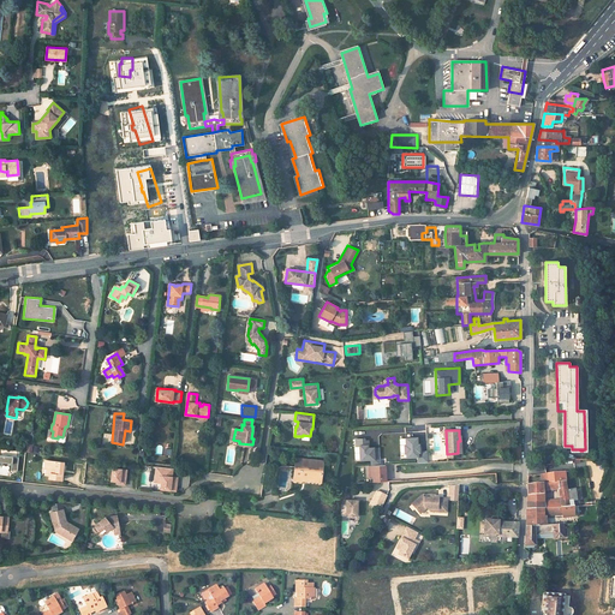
[(17,470),(18,457),(0,454),(0,461),(11,464),(11,470),(17,470)]
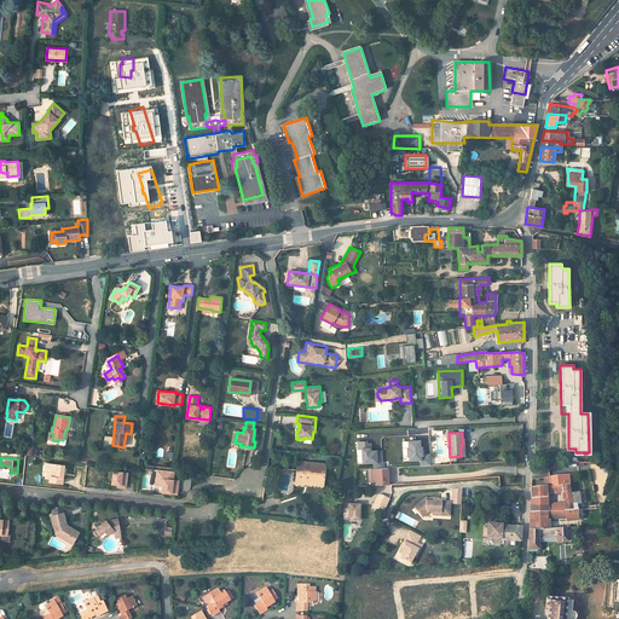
[(298,462),(295,482),(307,485),(307,480),(323,482),(325,466),(298,462)]
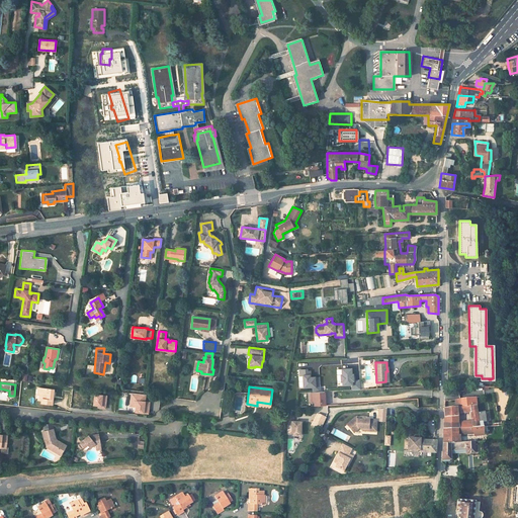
[(40,404),(52,405),(53,391),(39,389),(38,395),(41,396),(41,400),(40,404)]
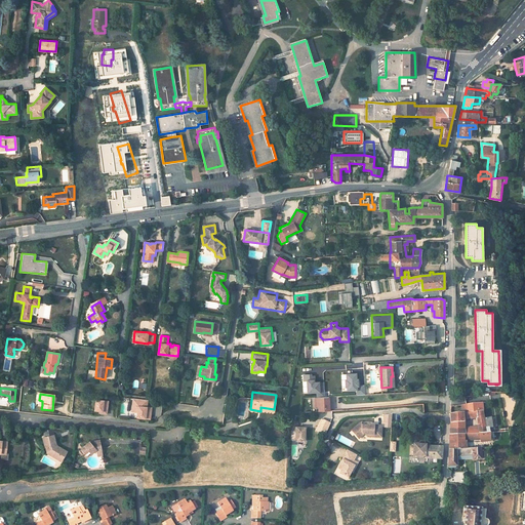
[(328,396),(313,397),(313,411),(329,410),(328,396)]
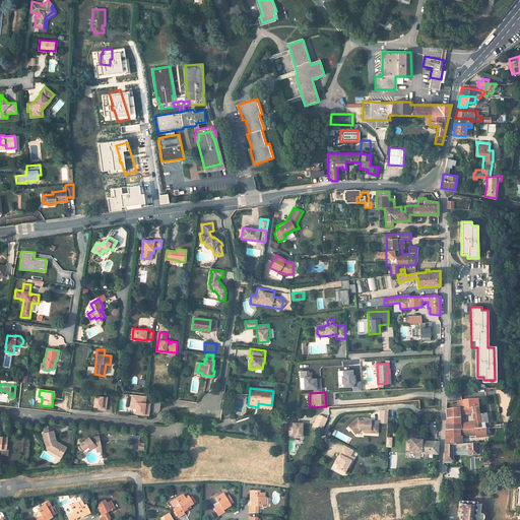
[(145,402),(146,395),(130,394),(129,408),(134,408),(133,413),(148,415),(149,402),(145,402)]
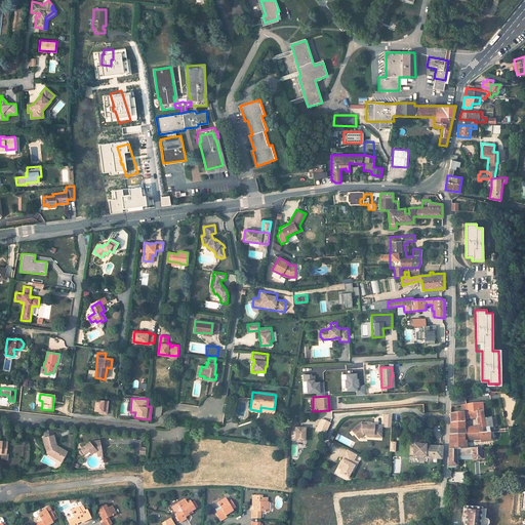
[(97,413),(107,413),(107,399),(93,399),(93,410),(97,410),(97,413)]
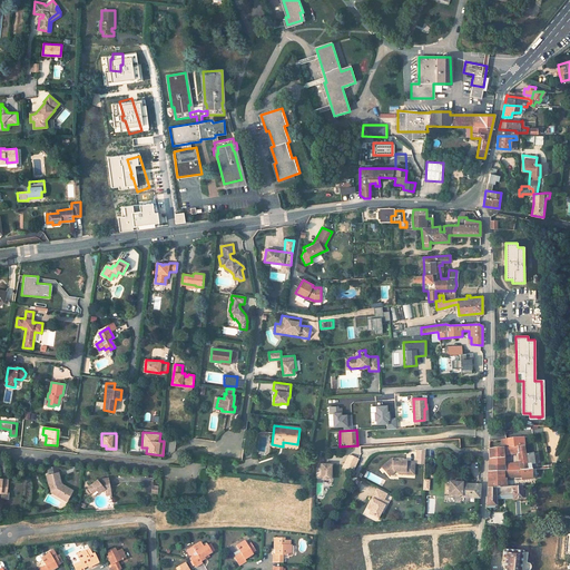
[(508,448),(502,449),(489,450),(489,460),(489,471),(488,489),(487,505),(495,507),(495,498),(512,497),(512,500),(522,499),(521,487),(531,485),(531,504),(536,504),(536,485),(532,485),(532,482),(507,483),(507,488),(504,488),(505,480),(503,480),(503,478),(521,477),(522,480),(532,479),(532,469),(528,469),(524,441),(519,442),(519,439),(507,439),(508,448)]
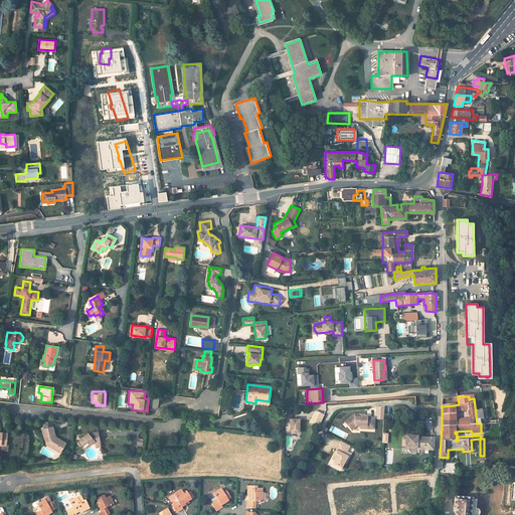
[(375,406),(375,419),(383,419),(383,406),(375,406)]
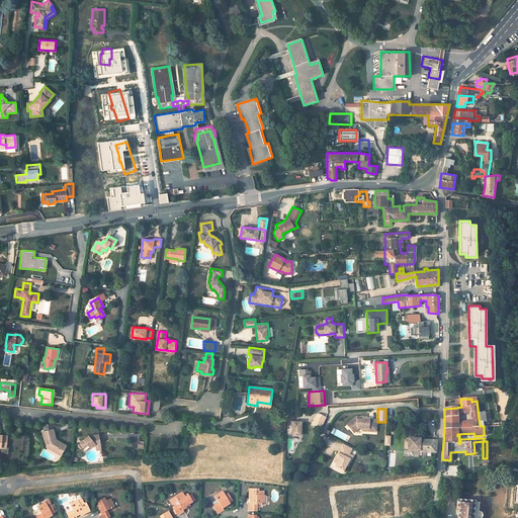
[(293,416),(286,415),(286,424),(291,424),(291,434),(300,435),(300,421),(293,421),(293,416)]
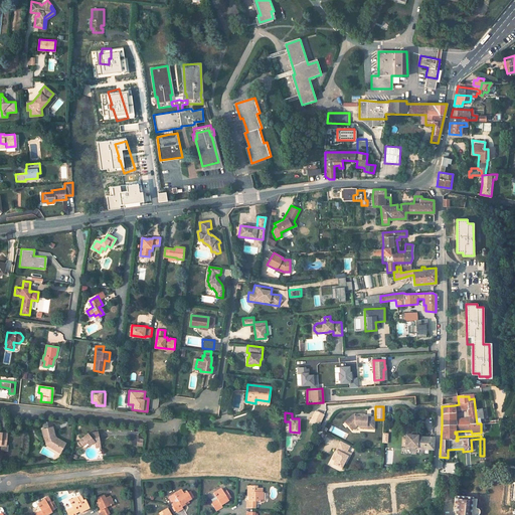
[(360,417),(355,416),(353,415),(353,414),(344,421),(351,430),(356,425),(360,425),(360,427),(373,428),(374,423),(369,422),(369,423),(367,423),(366,422),(366,416),(366,415),(360,415),(360,417)]
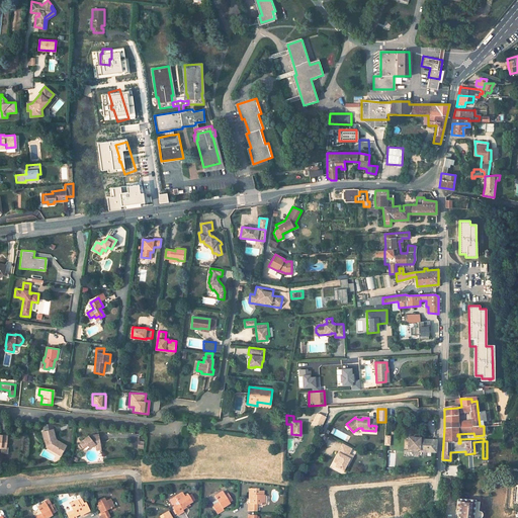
[(44,431),(53,429),(51,423),(42,425),(44,431)]
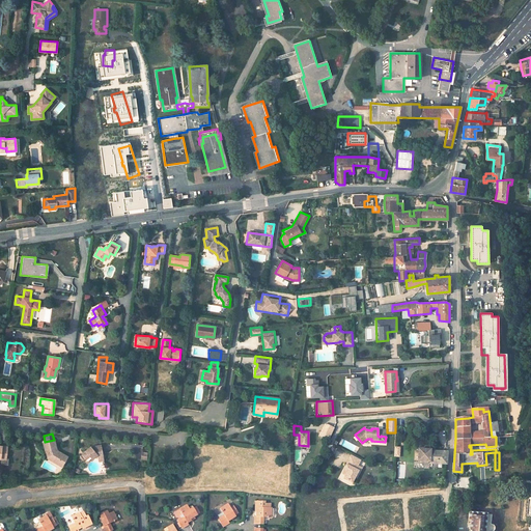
[(45,442),(44,443),(46,451),(48,451),(50,459),(57,464),(60,458),(64,462),(67,456),(57,450),(54,440),(45,442)]
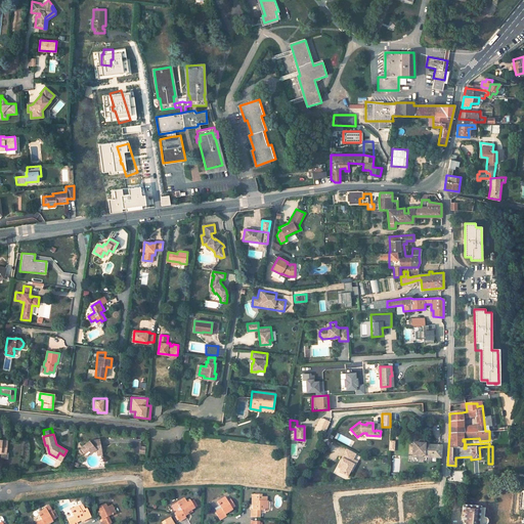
[(81,448),(87,456),(96,450),(97,455),(102,454),(100,440),(91,442),(90,441),(81,448)]
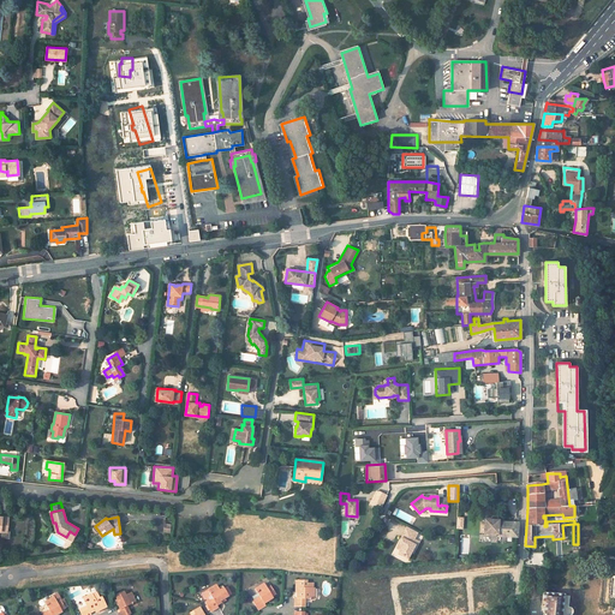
[(497,538),(517,537),(518,524),(497,524),(497,523),(484,523),(483,536),(497,536),(497,538)]
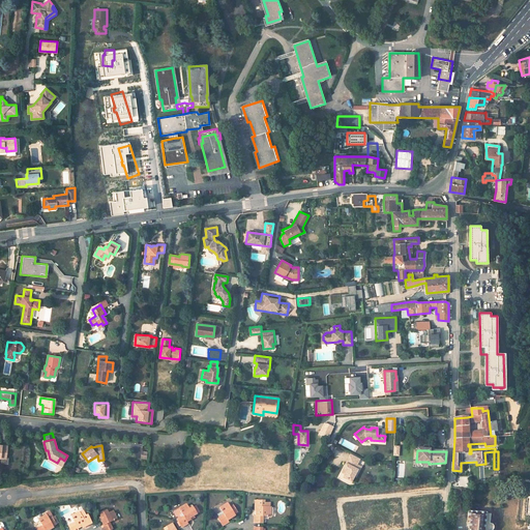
[(359,460),(350,454),(343,468),(344,469),(347,470),(345,473),(343,477),(351,481),(354,475),(356,476),(360,466),(356,464),(359,460)]
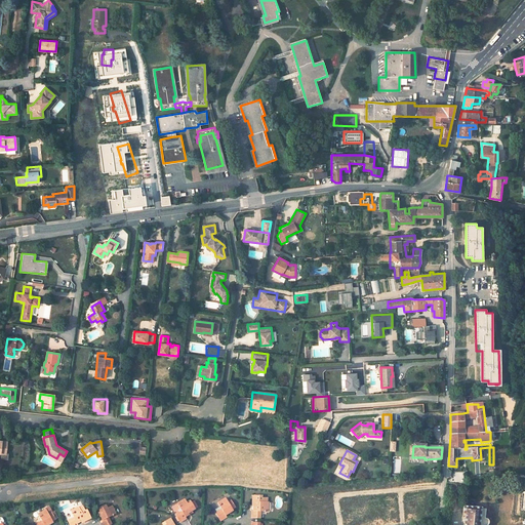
[(250,518),(259,518),(259,511),(267,512),(267,502),(266,502),(266,497),(260,497),(260,495),(251,495),(251,505),(254,505),(254,507),(253,507),(253,511),(250,511),(250,515),(250,518)]
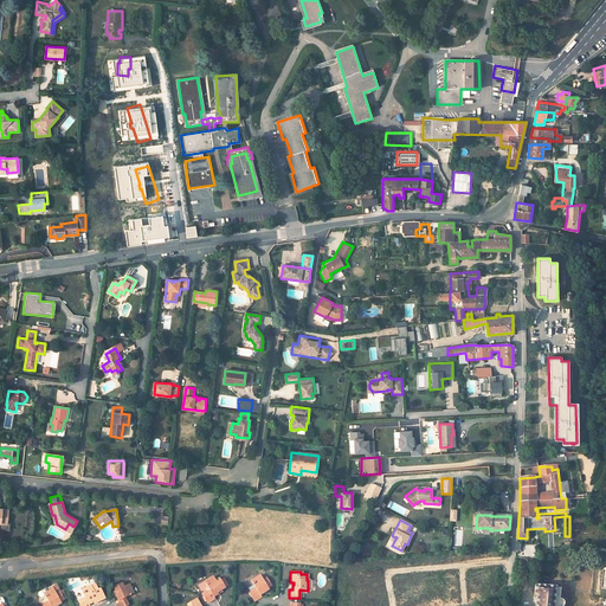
[(258,599),(260,597),(259,595),(264,592),(263,590),(265,588),(271,585),(266,578),(262,580),(258,575),(250,581),(255,588),(247,593),(253,603),(258,599)]
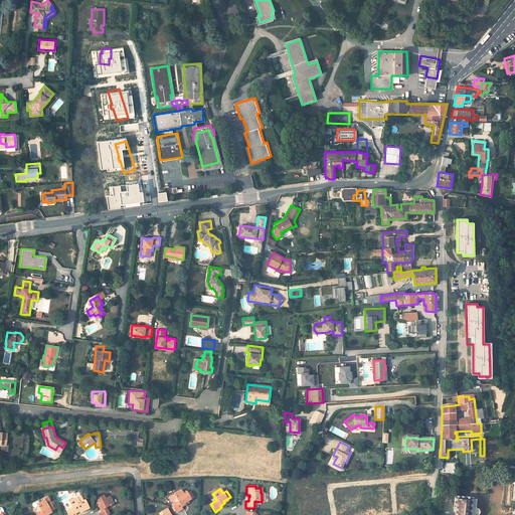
[(173,495),(177,502),(171,505),(176,513),(179,511),(182,510),(181,508),(184,506),(183,503),(187,501),(190,499),(186,493),(183,495),(180,491),(173,495)]
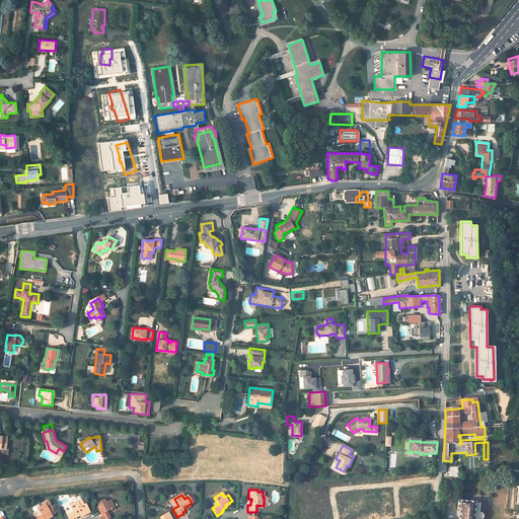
[(100,518),(108,518),(110,518),(107,512),(115,508),(110,501),(105,503),(104,499),(97,503),(99,507),(100,510),(99,511),(101,515),(99,516),(100,518)]
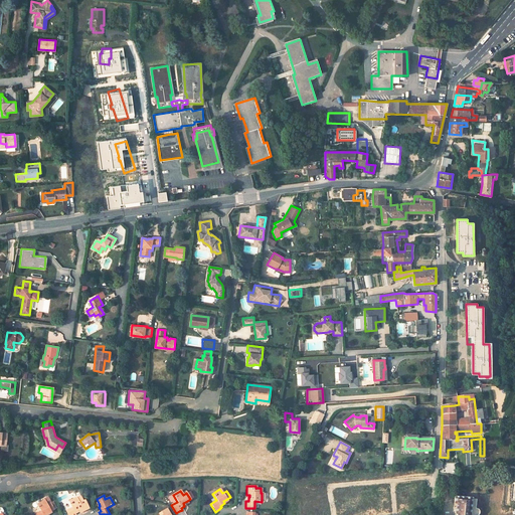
[(472,500),(455,497),(452,514),(474,514),(476,501),(472,500)]
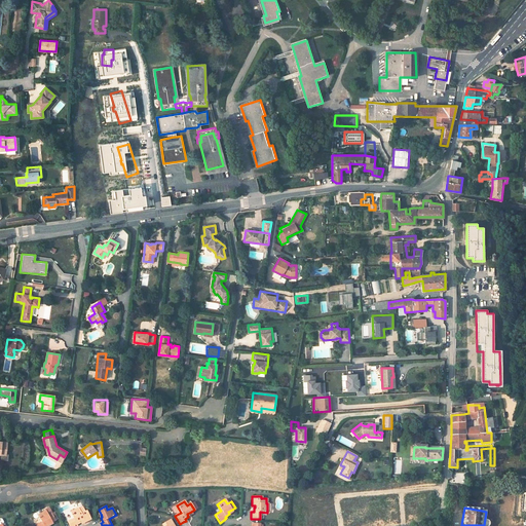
[(67,522),(68,525),(76,525),(80,523),(79,522),(81,521),(82,524),(90,520),(87,512),(84,513),(82,509),(78,510),(78,509),(70,513),(73,520),(67,522)]
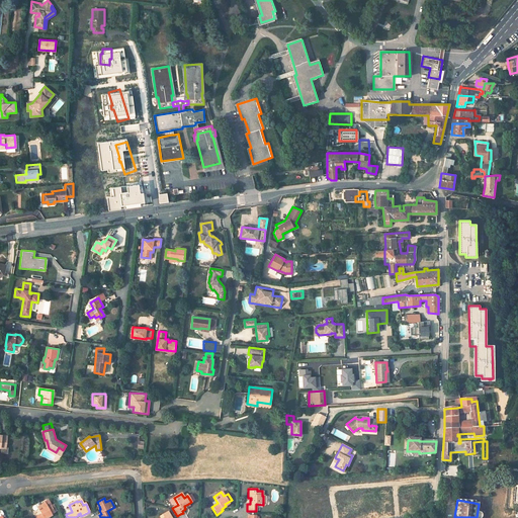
[(34,517),(48,517),(48,516),(50,515),(55,512),(51,505),(47,508),(45,503),(36,507),(40,514),(34,517)]
